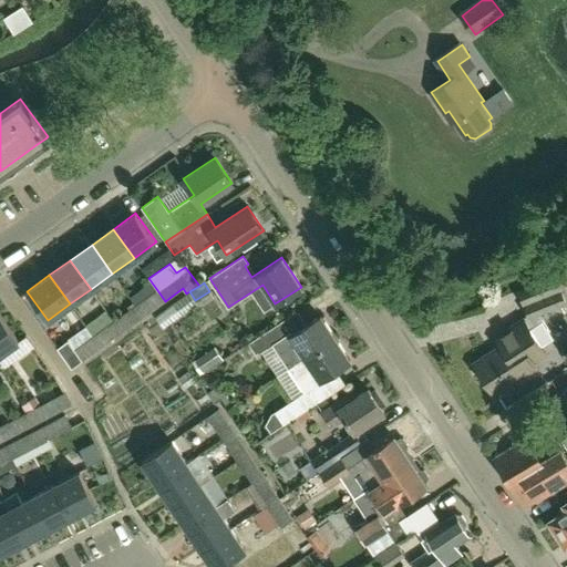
[(534,361),(546,353),(540,346),(550,340),(552,337),(542,321),(539,313),(566,303),(562,289),(524,305),(528,315),(524,317),(527,322),(526,323),(524,320),(497,337),(503,344),(475,362),(478,367),(476,368),(476,370),(482,379),(484,379),(485,378),(496,394),(498,392),(501,397),(513,389),(511,384),(538,367),(534,361)]
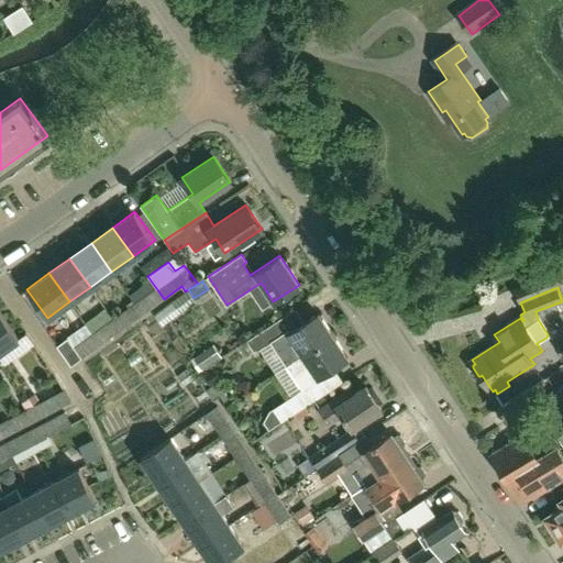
[(156,288),(134,304),(142,313),(164,299),(156,288)]
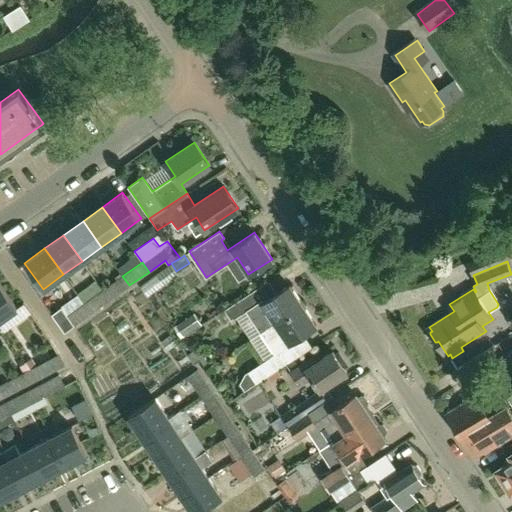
[(122,276),(103,290),(110,299),(129,285),(122,276)]
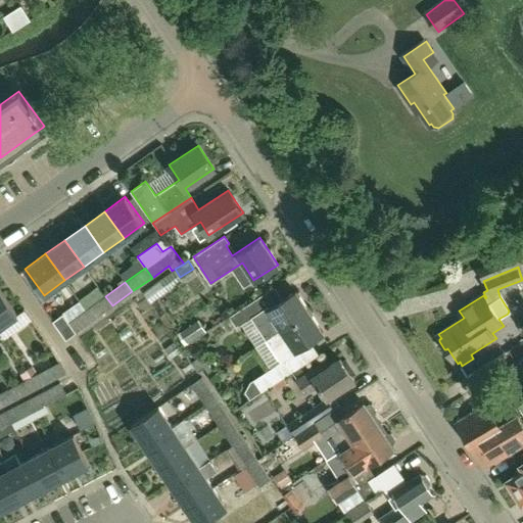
[(157,298),(150,287),(143,292),(151,302),(157,298)]
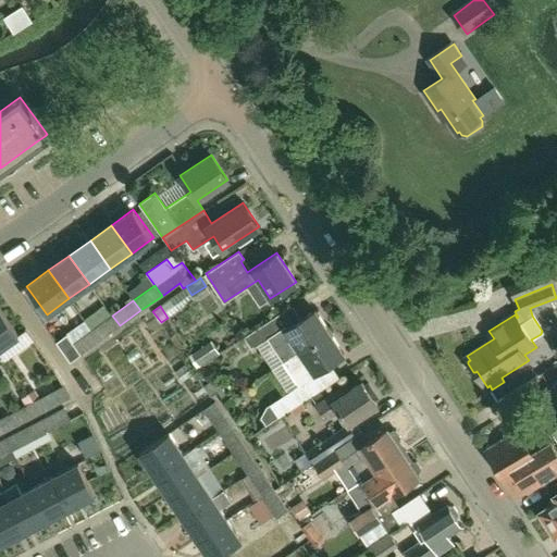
[(0,347),(19,335),(0,309),(0,347)]
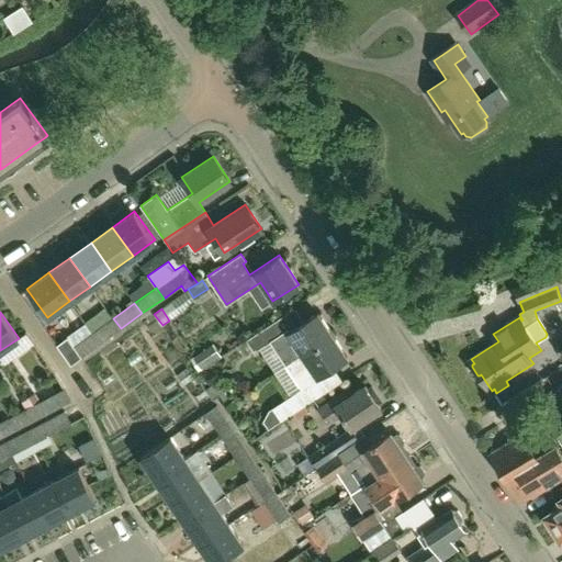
[(288,366),(332,336),(317,313),(289,332),(288,330),(283,333),(276,322),(246,341),(254,353),(270,341),(288,366)]
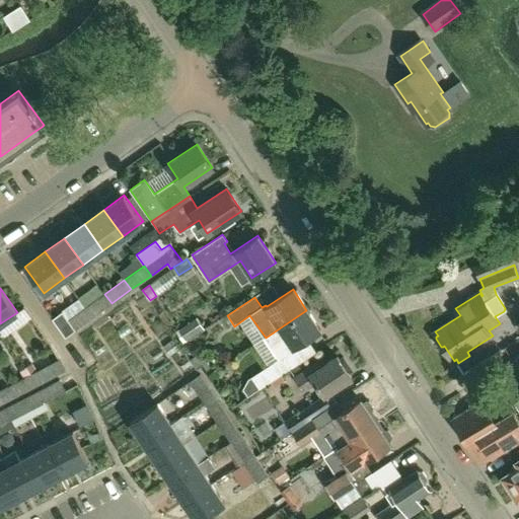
[(104,294),(85,308),(92,317),(112,303),(104,294)]
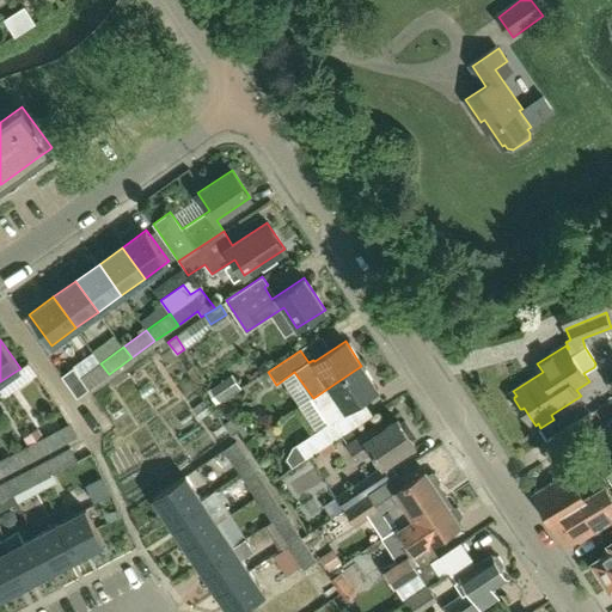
[(77,397),(109,374),(101,363),(80,378),(73,367),(61,375),(77,397)]
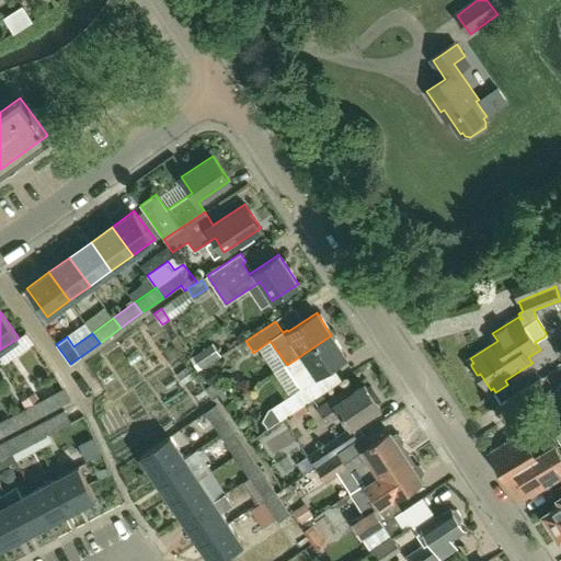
[(267,430),(281,421),(318,397),(309,385),(320,378),(318,376),(346,357),(331,335),(287,365),(274,373),(290,397),(267,411),(262,422),(267,430)]
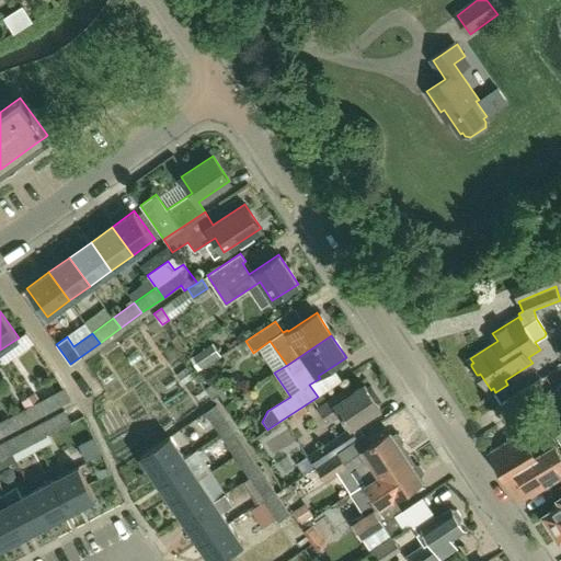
[(193,356),(201,368),(220,355),(213,344),(193,356)]
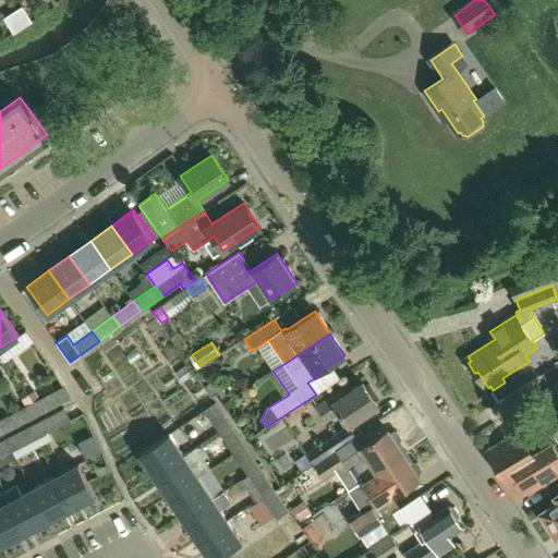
[(186,364),(177,372),(183,381),(193,374),(186,364)]
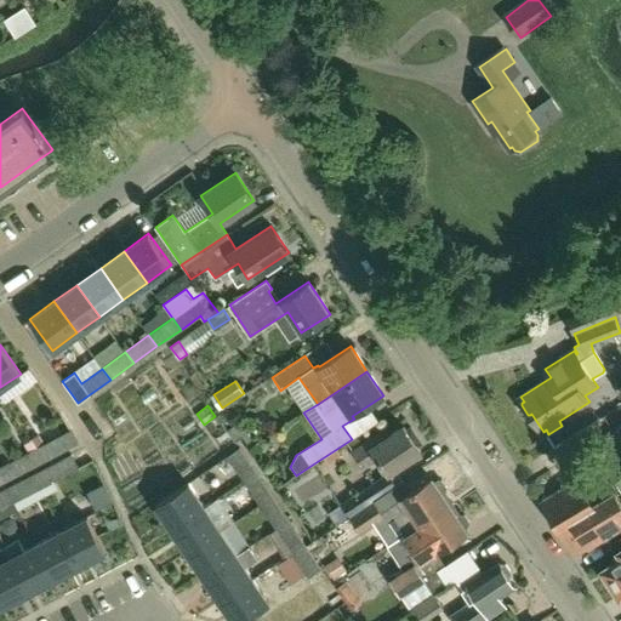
[(421,451),(417,446),(421,444),(410,428),(406,431),(403,426),(376,444),(372,438),(352,453),(363,468),(377,459),(388,473),(341,503),(349,516),(374,500),(402,482),(394,469),(421,451)]
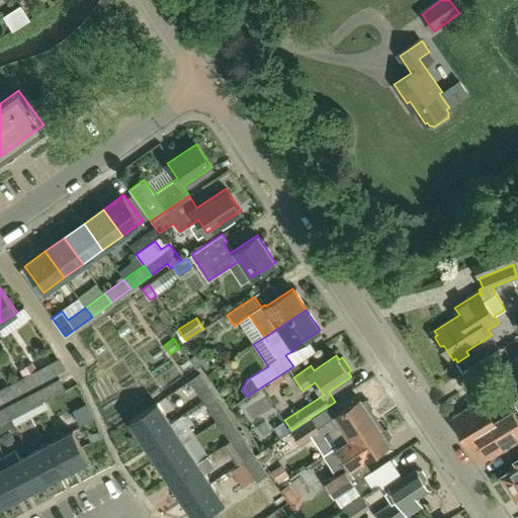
[(62,356),(39,368),(45,378),(68,367),(62,356)]
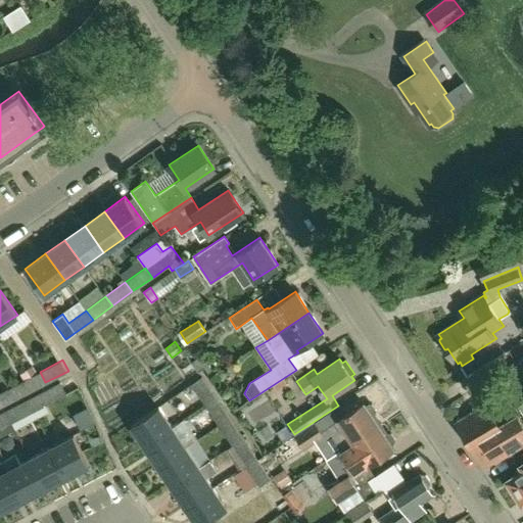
[(45,382),(40,372),(17,383),(22,394),(45,382)]
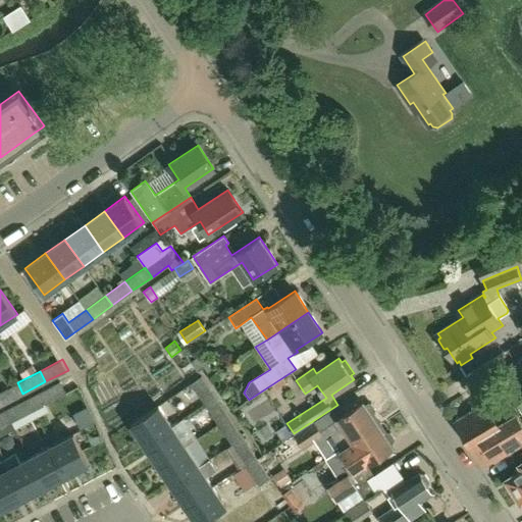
[(72,374),(49,386),(55,398),(65,393),(76,414),(90,408),(72,374)]
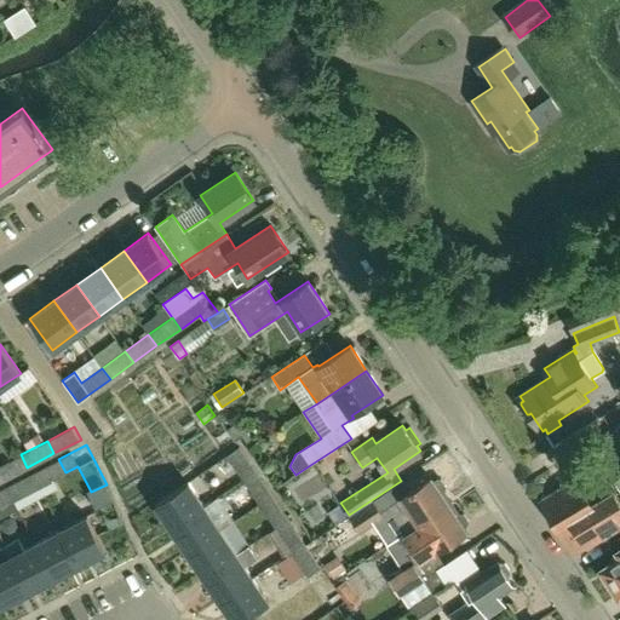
[(245,480),(257,471),(240,447),(228,455),(245,480)]
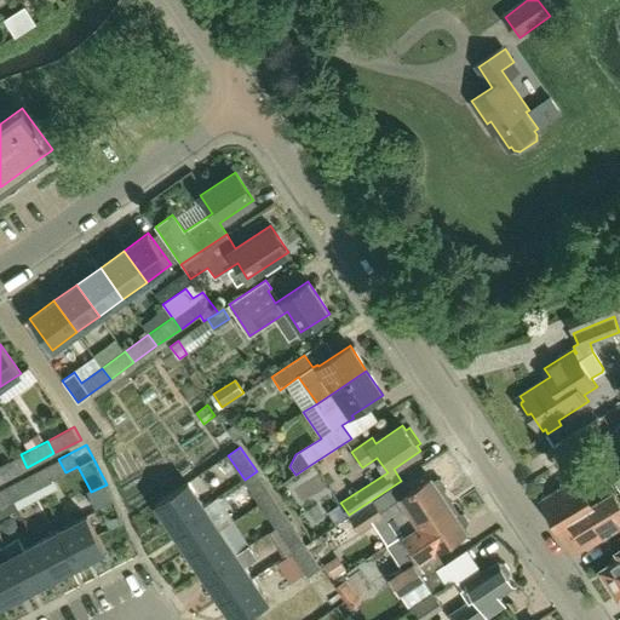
[(0,464),(0,480),(0,481),(27,468),(21,454),(0,464)]
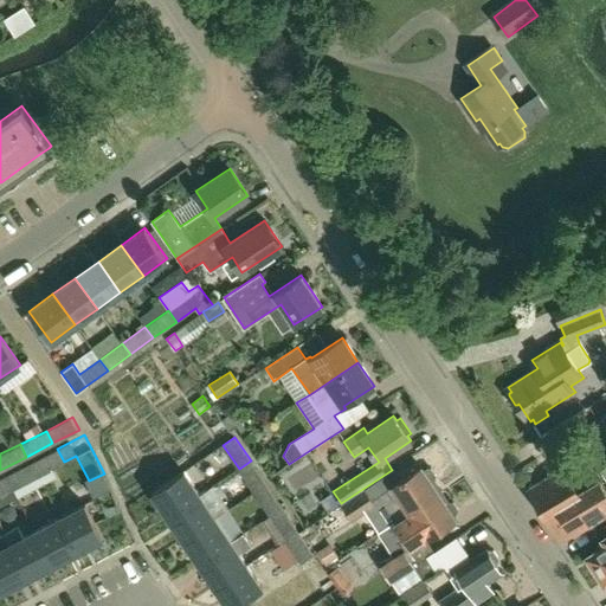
[(57,449),(31,462),(38,475),(64,462),(57,449)]
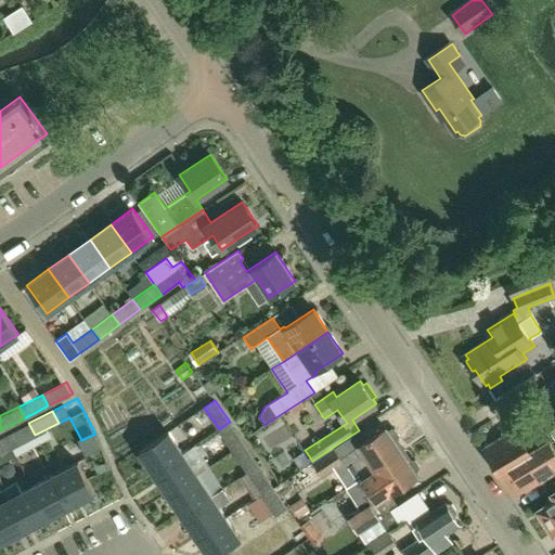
[(233,451),(244,443),(230,422),(219,429),(233,451)]
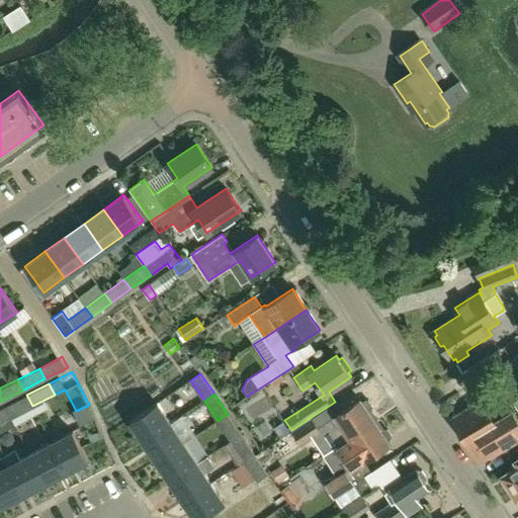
[(26,395),(5,406),(11,417),(32,406),(26,395)]
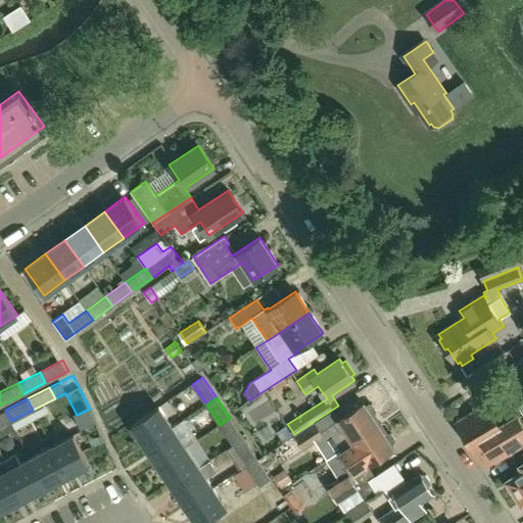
[(340,449),(378,425),(372,416),(374,414),(376,411),(372,405),(369,405),(366,407),(363,403),(326,428),(340,449)]
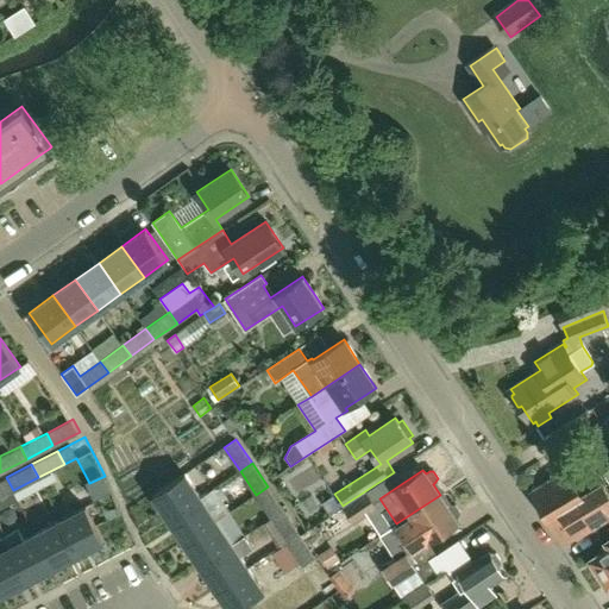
[(547,519),(583,496),(566,470),(531,491),(547,519)]
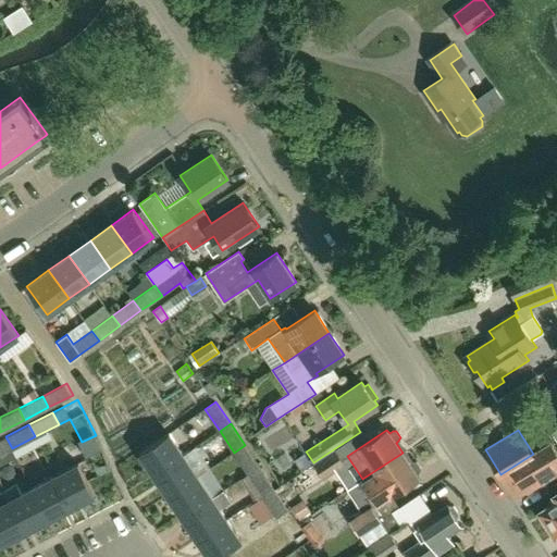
[(184,455),(169,433),(140,453),(155,474),(184,455)]
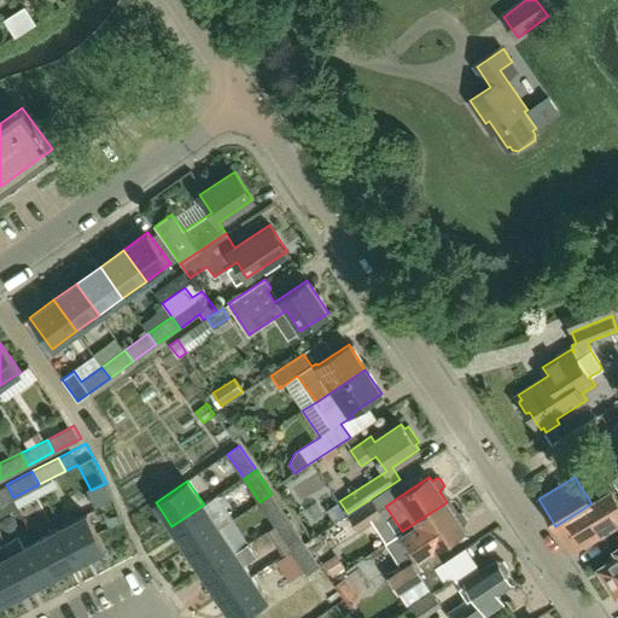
[(6,484),(0,487),(0,503),(13,497),(6,484)]
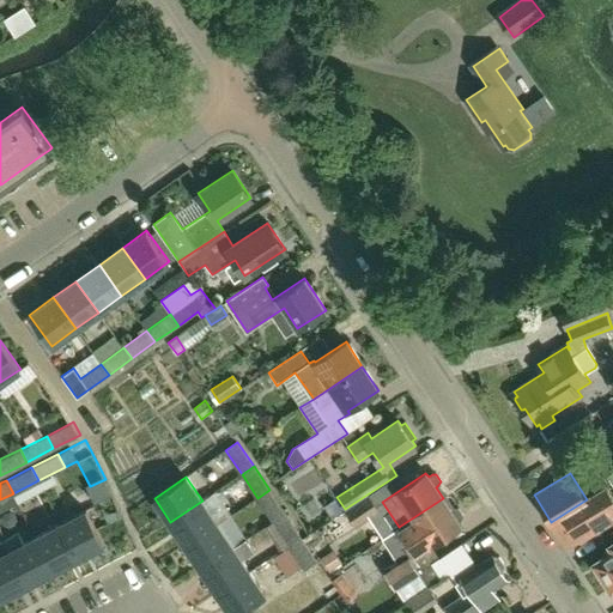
[(612,496),(608,487),(587,499),(551,522),(568,548),(612,521),(612,496)]
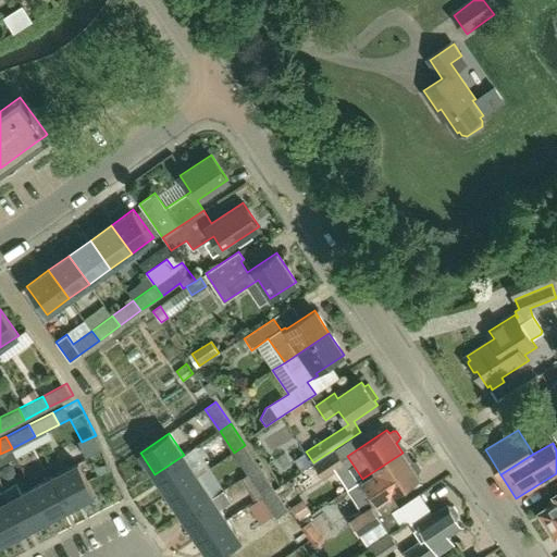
[(248,473),(259,466),(245,445),(234,453),(248,473)]
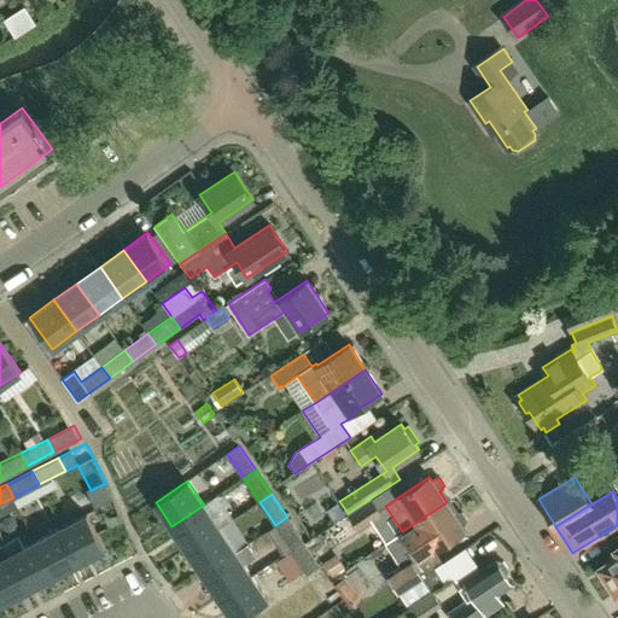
[(382,514),(372,497),(348,513),(359,530),(382,514)]
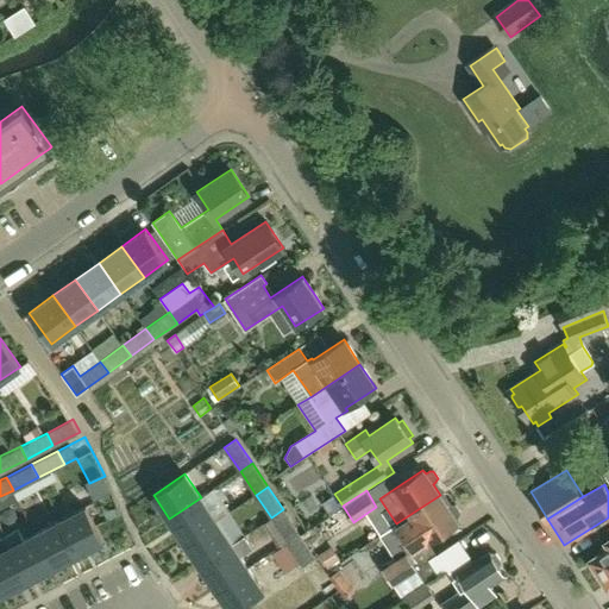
[(415,550),(458,521),(454,518),(458,515),(460,512),(456,504),(451,504),(447,507),(440,495),(396,523),(405,535),(414,550),(415,550)]
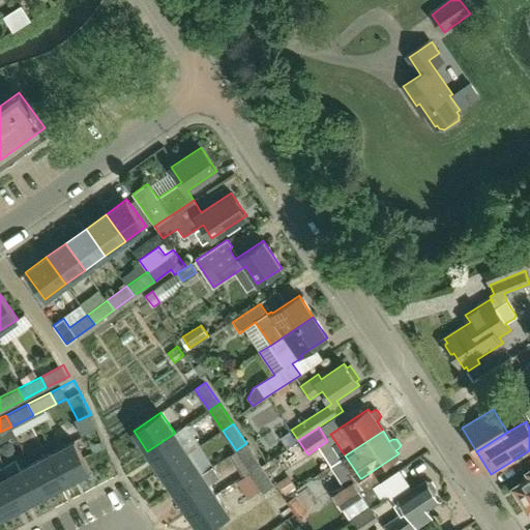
[(162,472),(188,453),(175,433),(147,451),(162,472)]
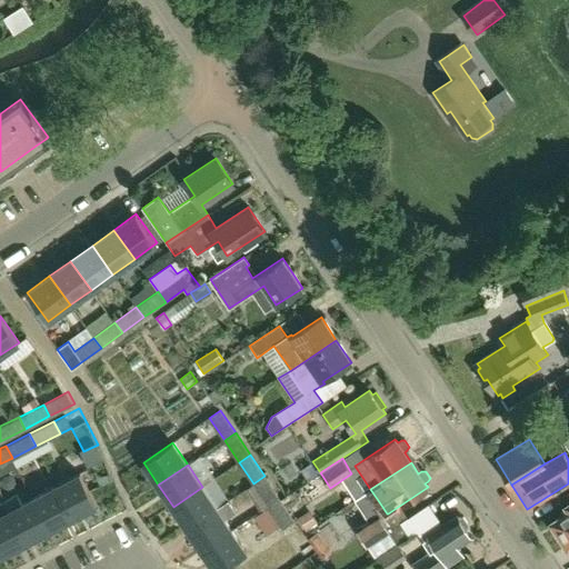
[(97,505),(80,472),(57,486),(72,517),(97,505)]
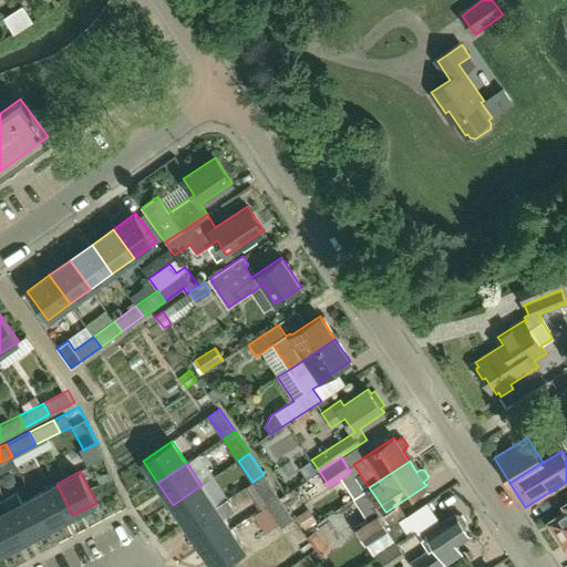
[(259,511),(279,497),(264,474),(253,482),(244,487),(259,511)]
